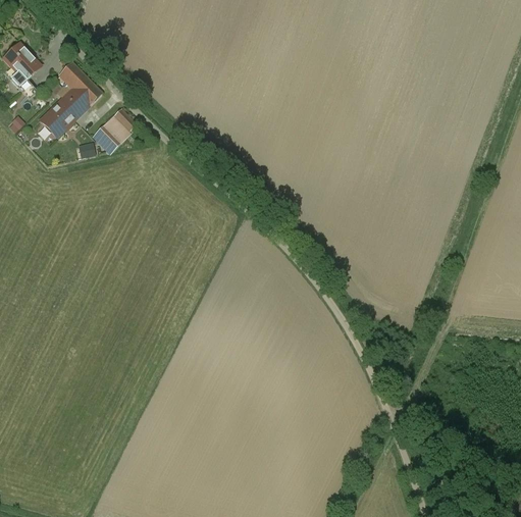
[(40,63),(20,42),(5,56),(18,70),(11,76),(19,86),(28,79),(25,76),(40,63)]
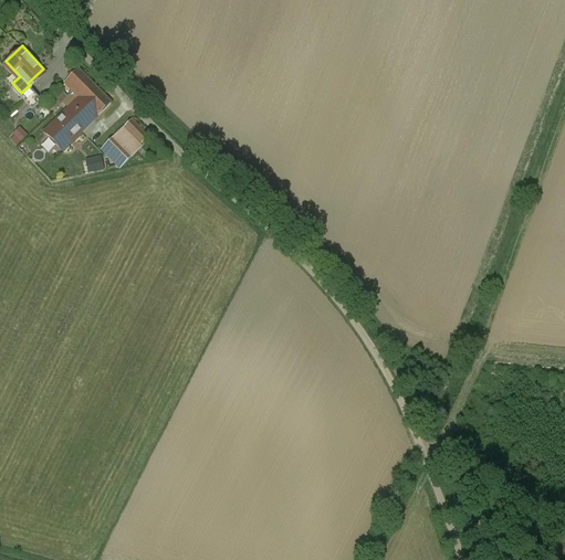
[(100,87),(79,65),(65,78),(76,91),(80,94),(86,101),(100,87)]
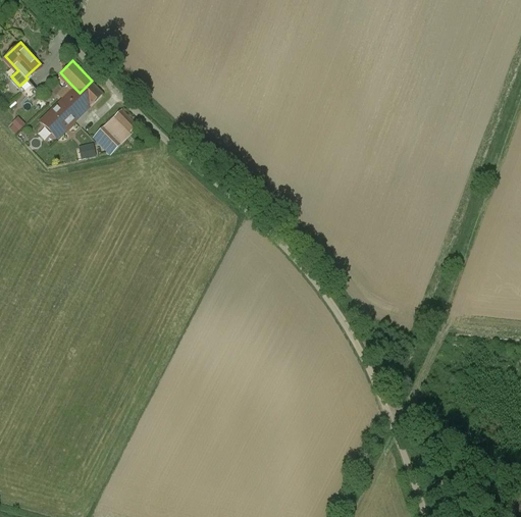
[(39,90),(28,79),(19,86),(30,97),(39,90)]
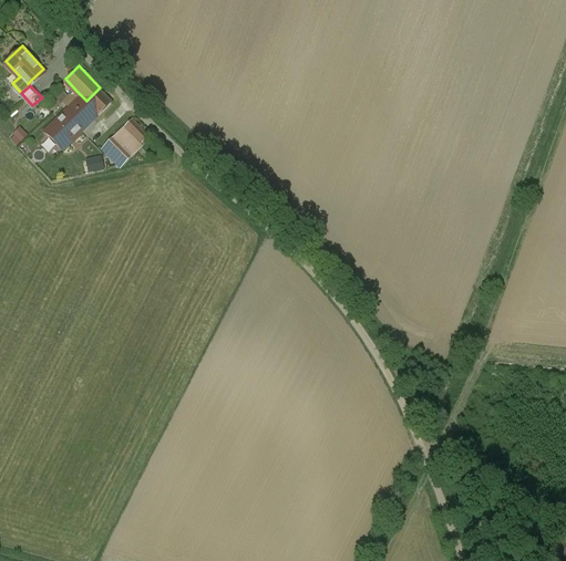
[(112,100),(100,87),(86,101),(98,112),(99,113),(112,100)]
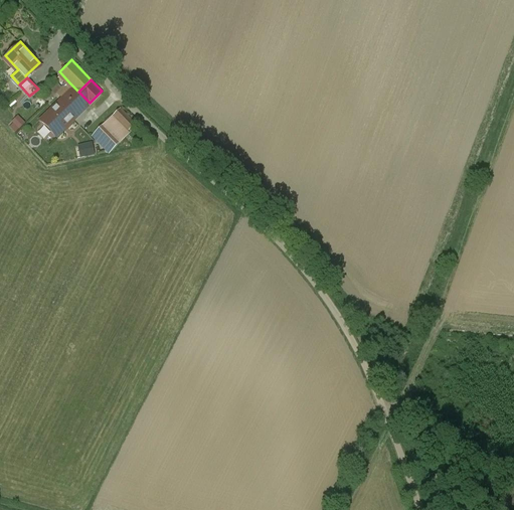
[(64,83),(58,90),(63,96),(64,95),(72,86),(69,82),(66,86),(64,83)]
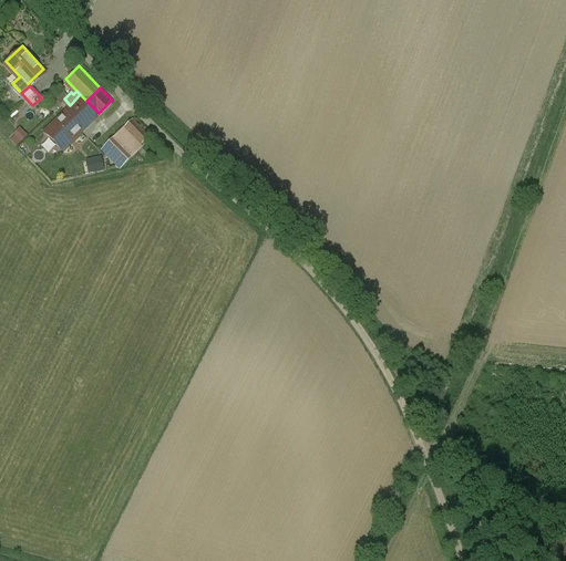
[(86,101),(80,94),(71,104),(88,121),(98,112),(86,101)]
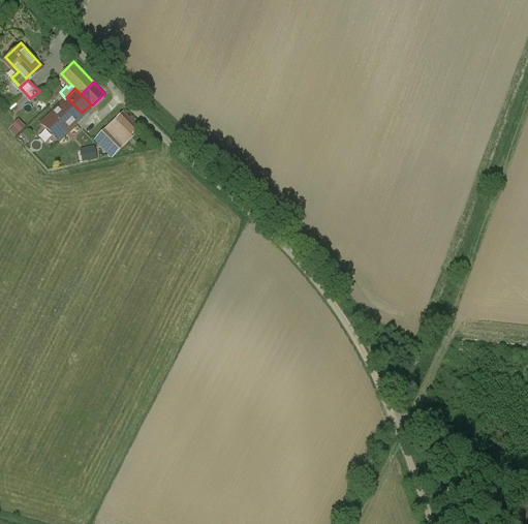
[(82,113),(66,97),(65,98),(42,120),(58,136),(82,113)]
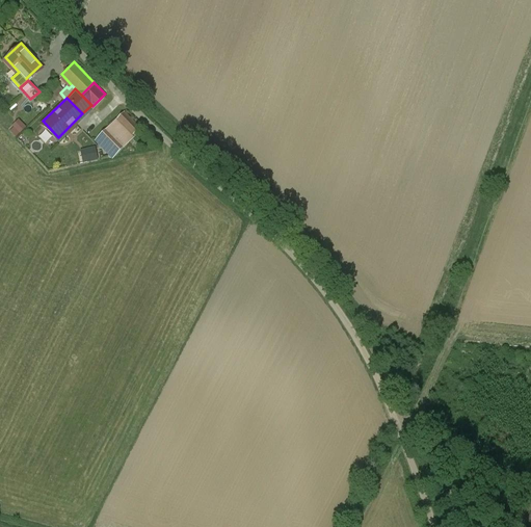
[(140,125),(124,108),(116,115),(132,132),(140,125)]
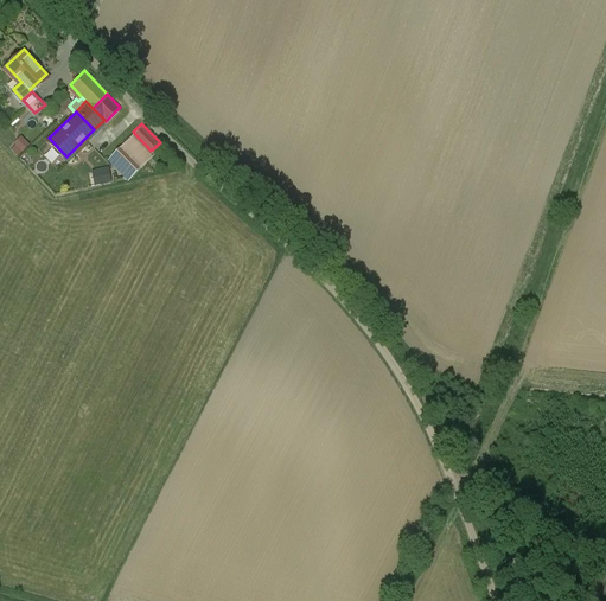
[(13,145),(21,152),(33,139),(25,132),(13,145)]
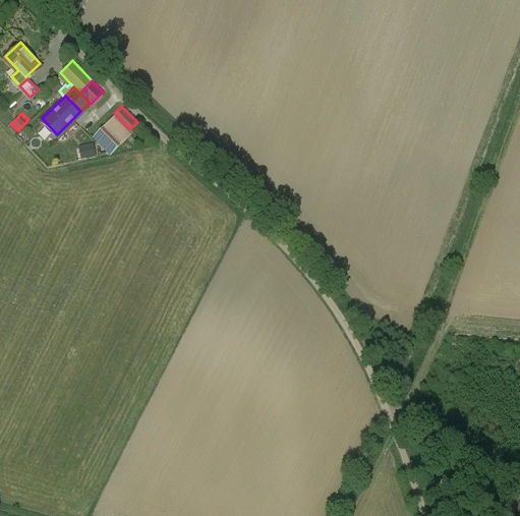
[(114,113),(100,127),(117,145),(131,131),(129,129),(114,113)]
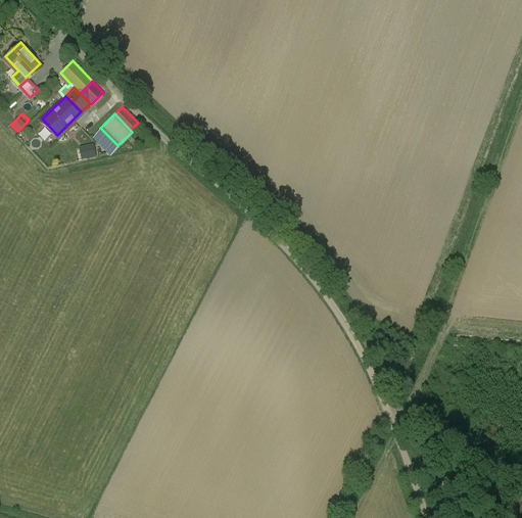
[(117,145),(100,128),(94,134),(111,151),(117,145)]
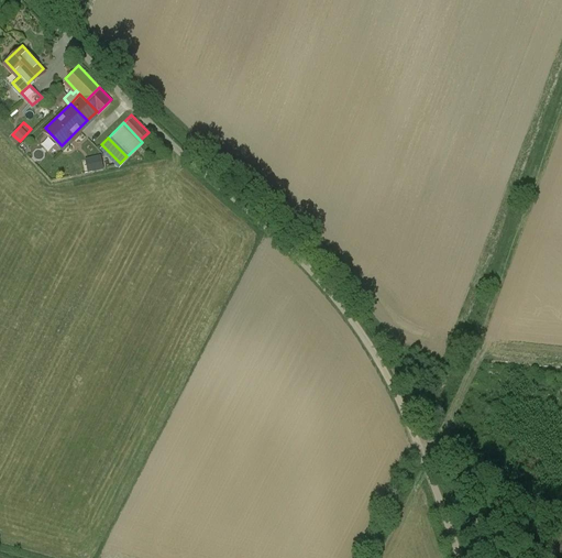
All buildings are outlined.
